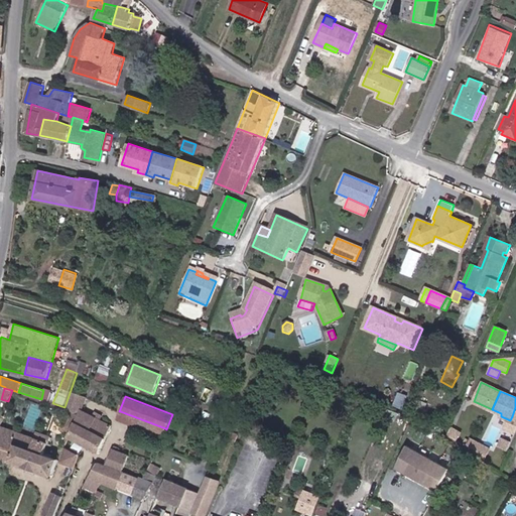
[(80,414),(70,434),(70,436),(99,453),(111,425),(82,409),(80,414)]
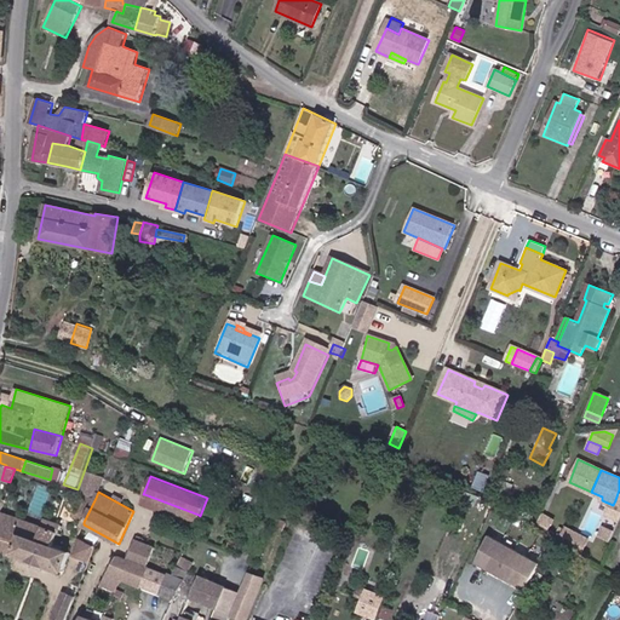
[(96,498),(84,493),(72,515),(84,522),(96,498)]
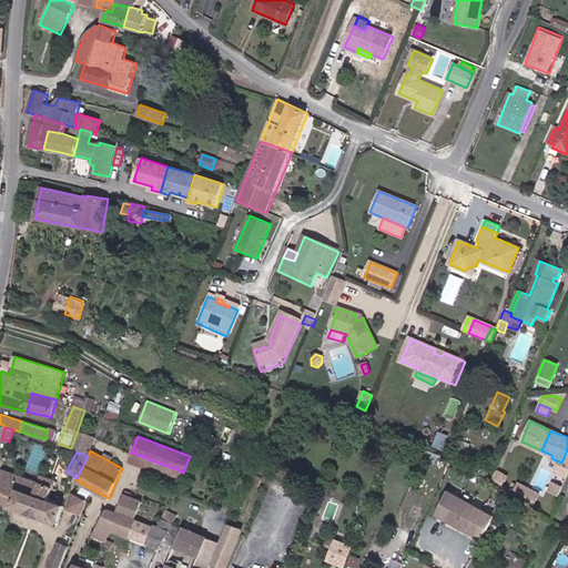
[(178,482),(182,472),(132,453),(129,462),(178,482)]
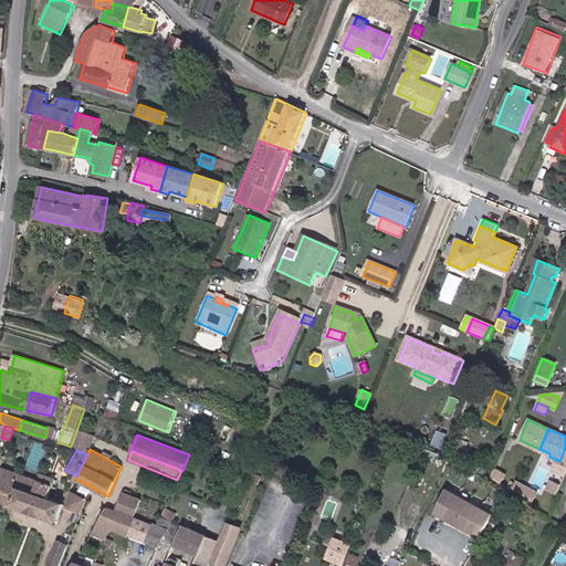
[(53,484),(4,468),(3,472),(0,483),(0,500),(14,506),(56,523),(64,503),(48,498),(53,484)]
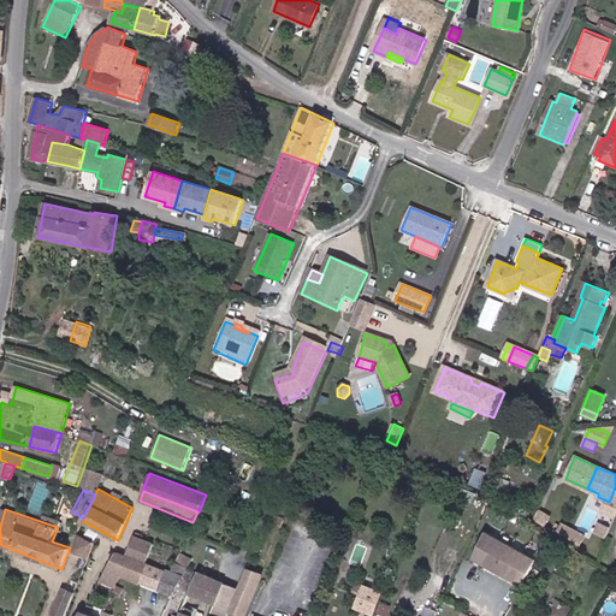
[(539,511),(534,522),(537,525),(546,529),(552,520),(539,511)]
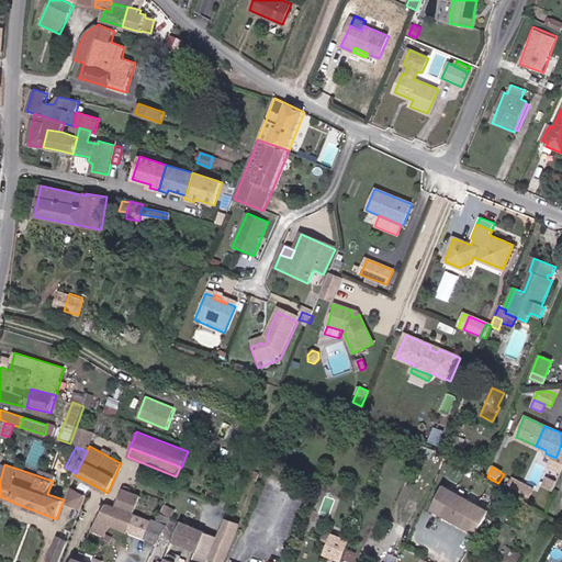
[(259,473),(249,469),(246,476),(256,481),(259,473)]
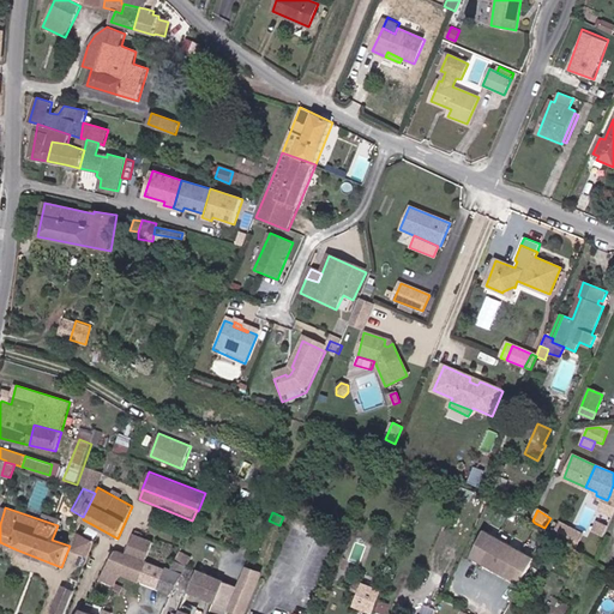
[(606,535),(611,524),(601,519),(596,530),(606,535)]
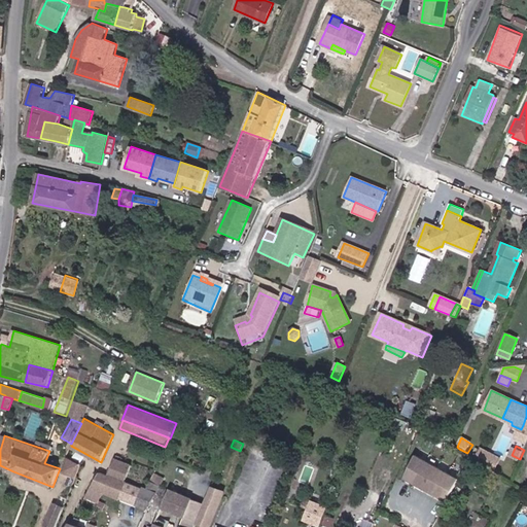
[(481,448),(476,457),(496,467),(500,459),(481,448)]
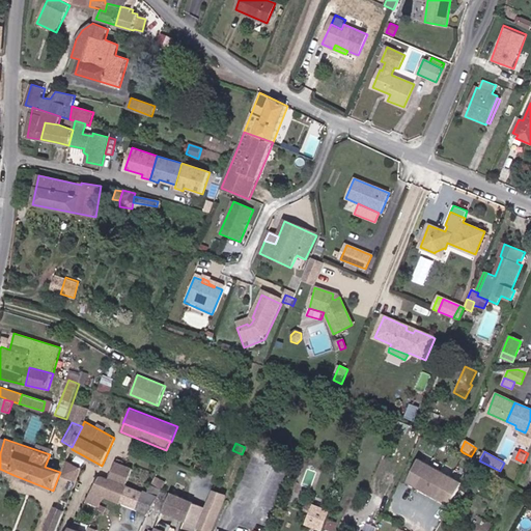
[(408,482),(418,488),(430,465),(419,458),(408,482)]
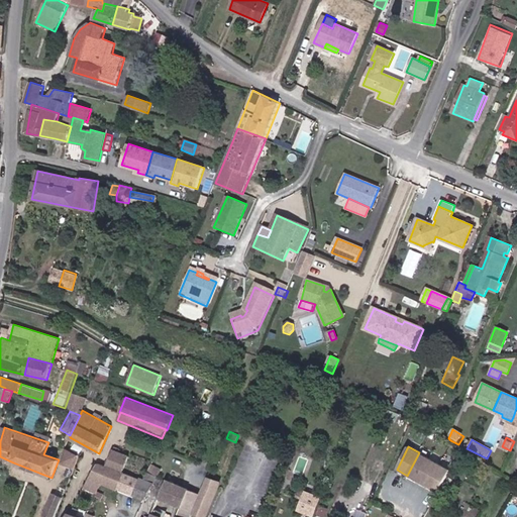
[(61,463),(74,469),(80,455),(66,448),(61,463)]
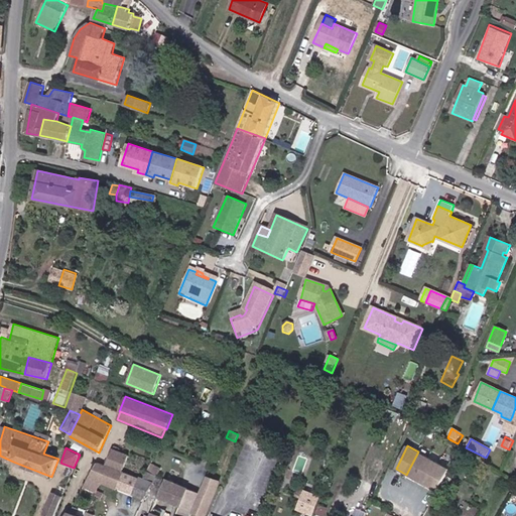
[(107,465),(123,471),(128,455),(113,448),(107,465)]
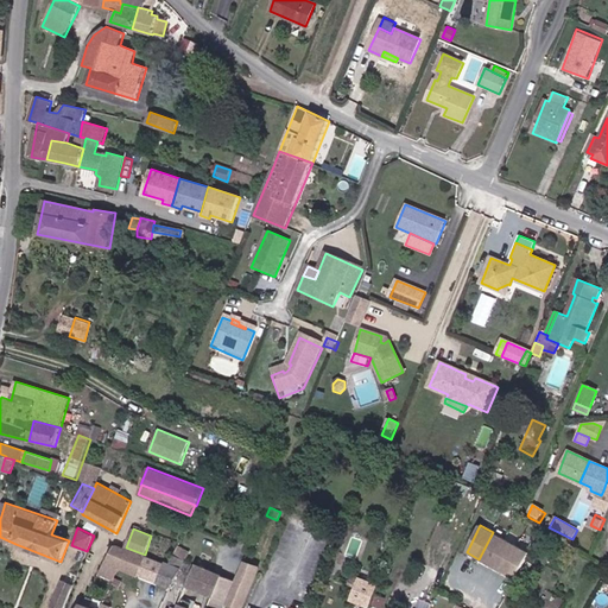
[(226,529),(223,534),(232,539),(235,533),(226,529)]
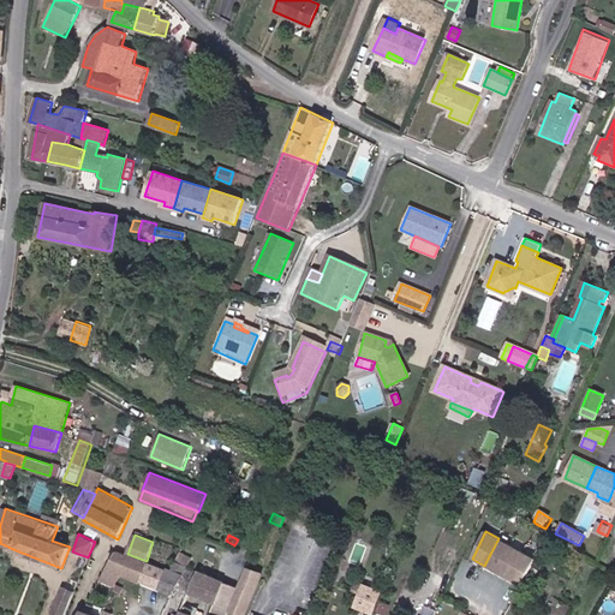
[(499,538),(484,566),(497,572),(511,545),(499,538)]
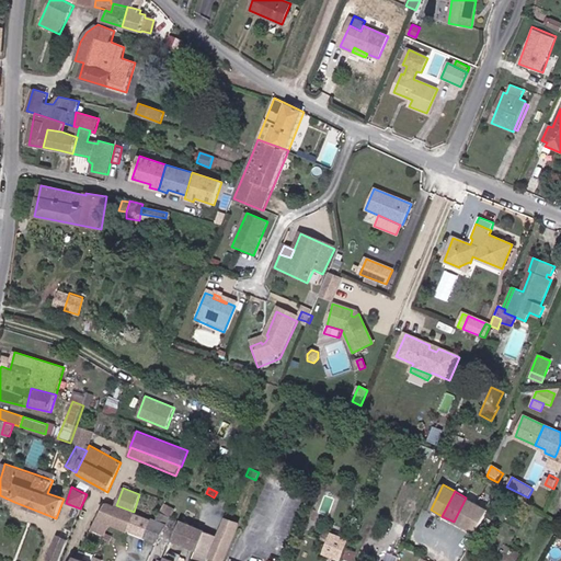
[(454,522),(465,528),(478,504),(466,497),(454,522)]
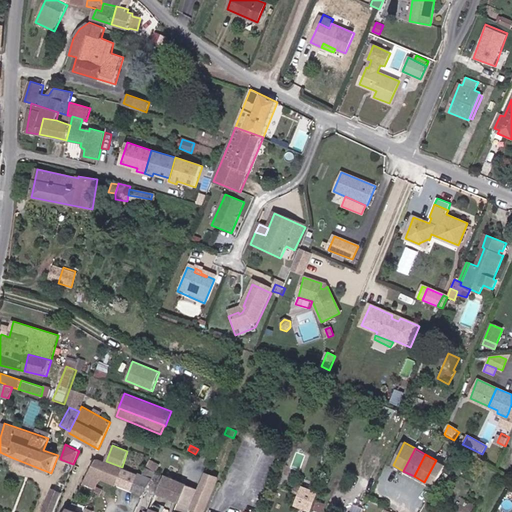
[(115,485),(122,467),(106,461),(97,458),(83,484),(95,490),(97,487),(101,479),(115,485)]
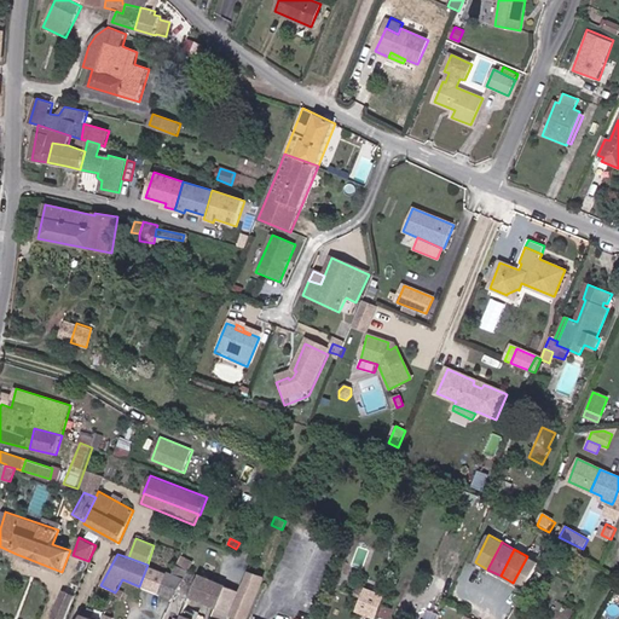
[(525,590),(539,563),(527,556),(513,583),(525,590)]
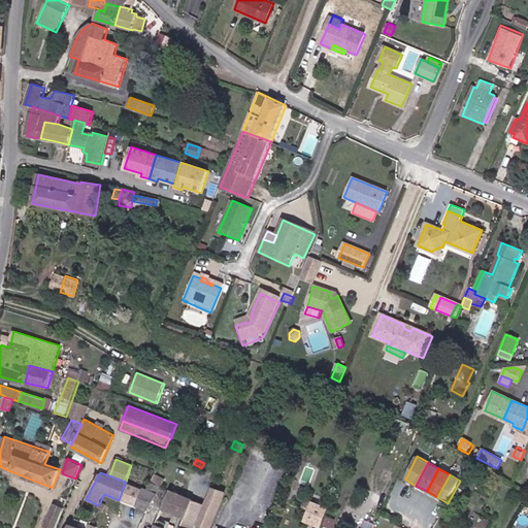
[(162,487),(152,481),(147,489),(158,493),(162,487)]
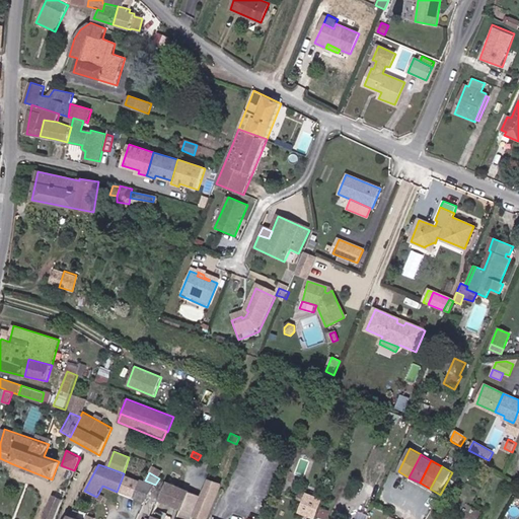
[(133,498),(141,479),(124,473),(117,492),(133,498)]
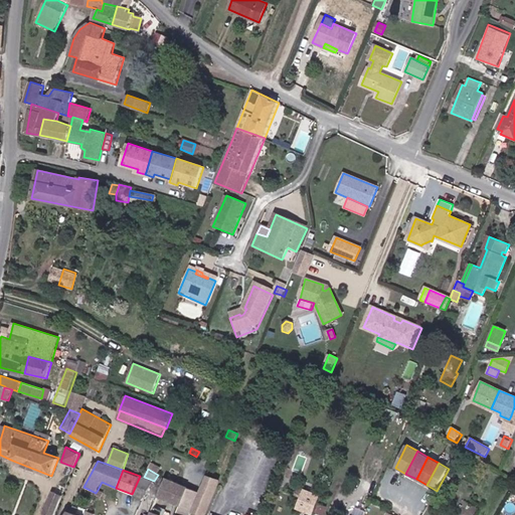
[(154,481),(144,477),(140,476),(132,494),(143,498),(154,481)]
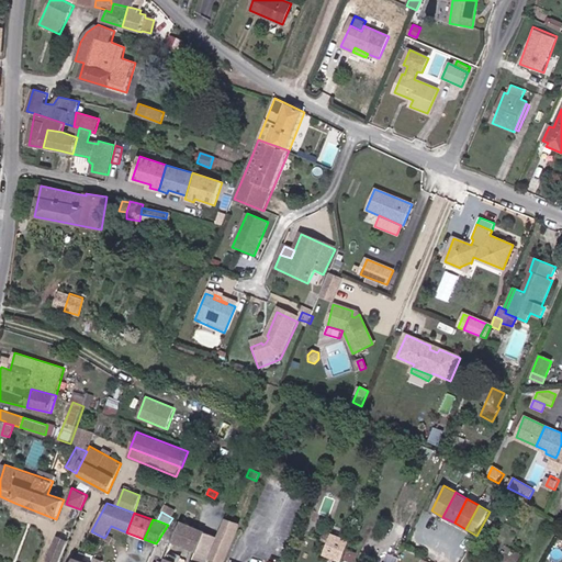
[(222,561),(223,561),(239,525),(226,519),(217,537),(210,557),(222,561)]
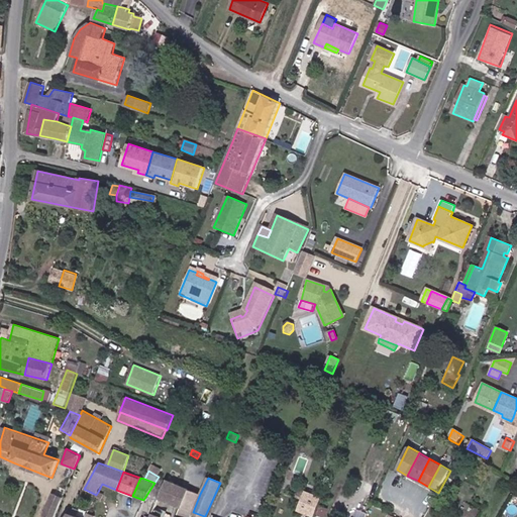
[(190,490),(168,480),(160,498),(182,507),(190,490)]
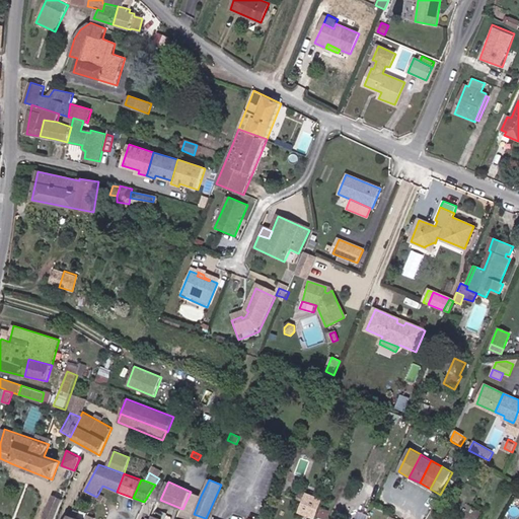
[(319,507),(323,499),(302,491),(300,497),(305,499),(300,512),(315,518),(316,516),(319,507)]
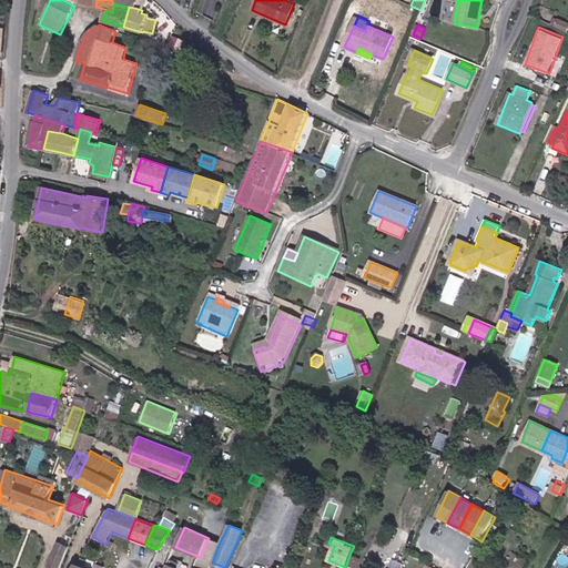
[(220,543),(209,538),(200,557),(195,566),(199,567),(210,567),(212,563),(220,543)]
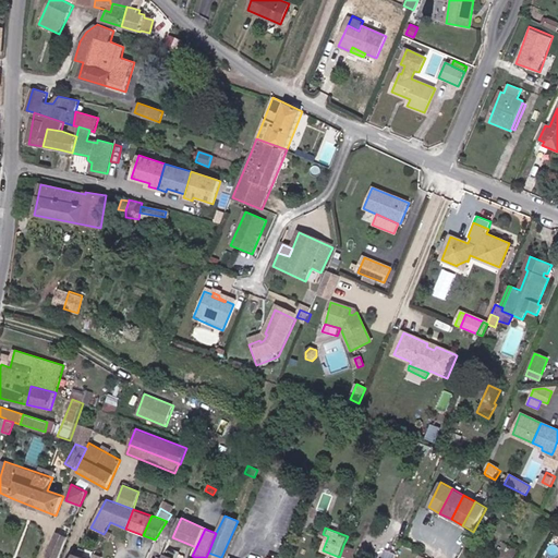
[(104,534),(102,537),(108,541),(112,534),(106,531),(104,534)]
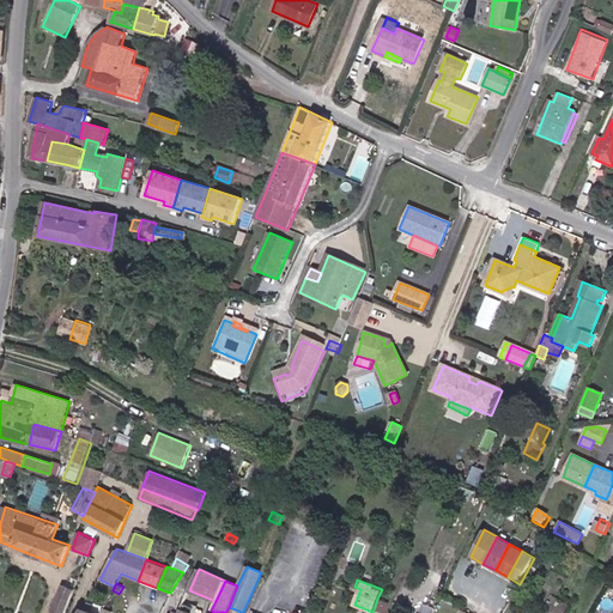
[(62,586),(52,611),(58,612),(65,612),(74,590),(62,586)]
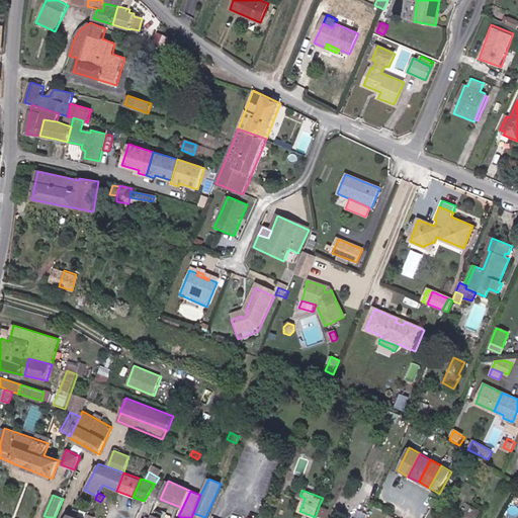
[(326,517),(329,510),(319,506),(316,515),(323,517),(326,517)]
